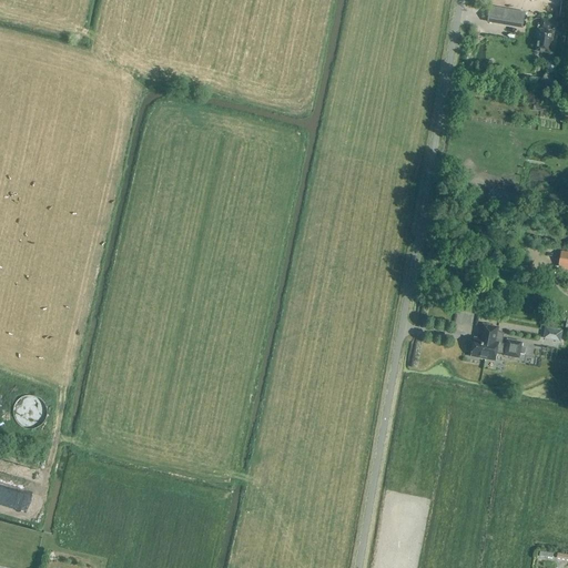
[(488,21),(487,22),(501,24),(504,12),(489,9),(488,21)]
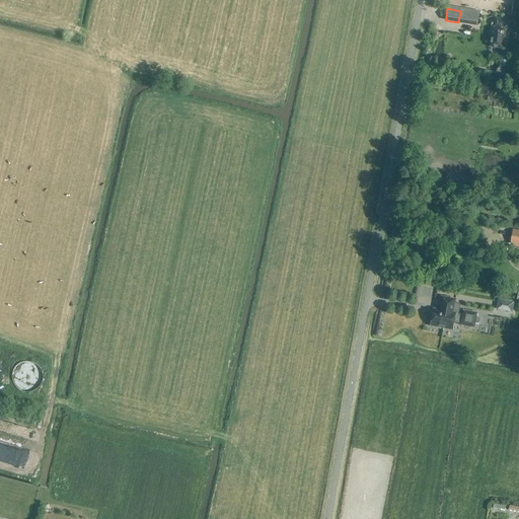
[(472,13),(470,24),(477,26),(479,14),(472,13)]
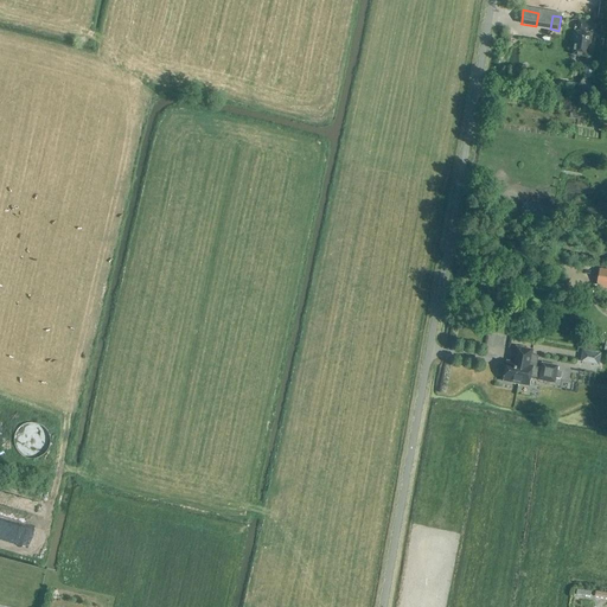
[(599,36),(600,25),(577,21),(576,32),(573,31),(570,42),(573,43),(570,56),(586,58),(588,45),(589,45),(592,34),(599,36)]
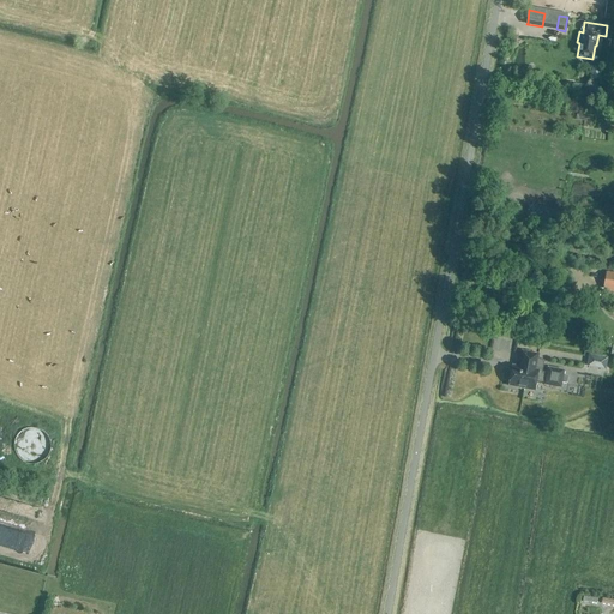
[(602,68),(591,66),(590,79),(600,82),(602,68)]
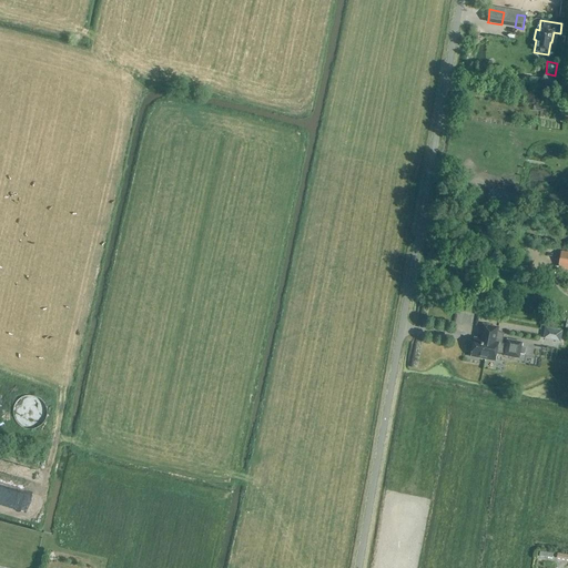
[(555,82),(547,74),(540,80),(547,88),(555,82)]
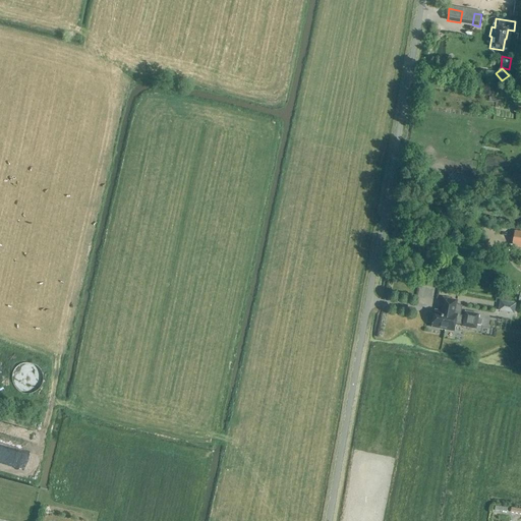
[(520,247),(520,232),(514,231),(512,247),(520,247)]
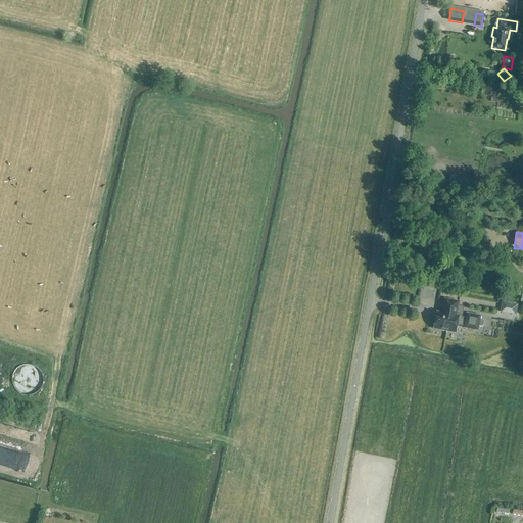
[(462,318),(464,307),(458,306),(459,303),(444,300),(441,314),(436,313),(433,329),(455,334),(457,326),(464,327),(463,329),(477,332),(478,327),(482,328),(483,322),(480,321),(481,316),(466,314),(466,319),(462,318)]
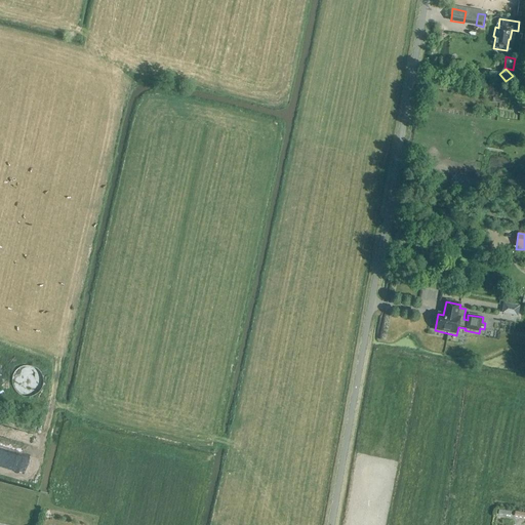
[(520,307),(503,304),(501,314),(518,317),(520,307)]
